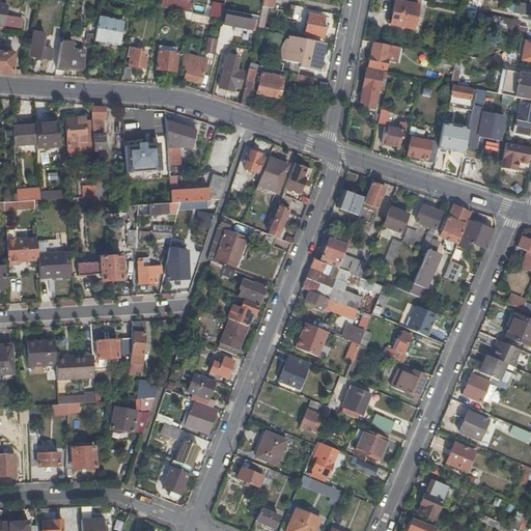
[(262,0),(261,8),(272,10),(274,0),(262,0)]
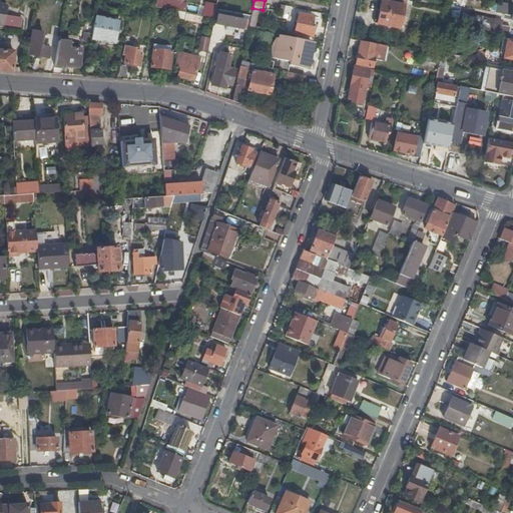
[(404,6),(381,2),(376,24),(399,29),(404,6)]
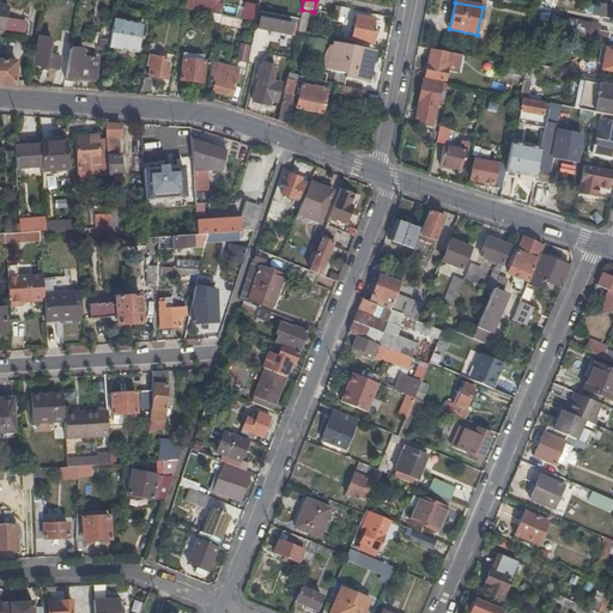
[(346,20),(349,10),(340,7),(338,17),(338,19),(346,20)]
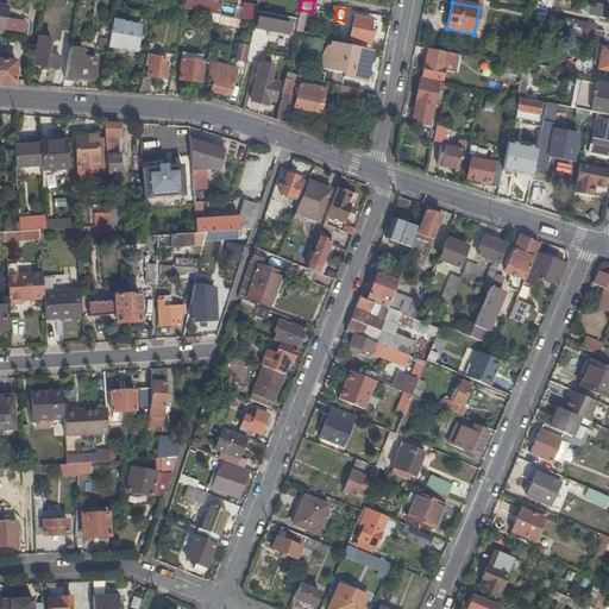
[(370,20),(353,17),(349,39),(370,44),(372,31),(369,31),(370,20)]
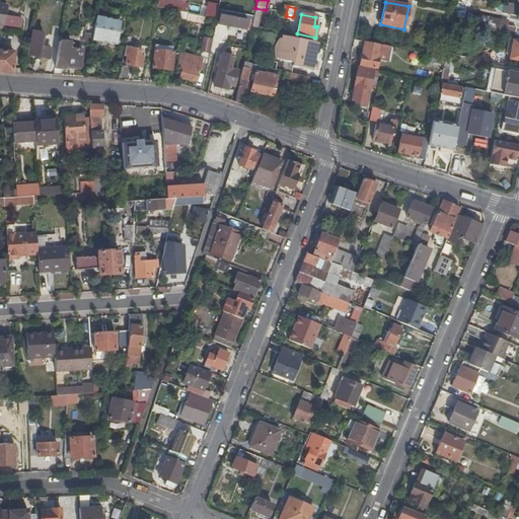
[(498,27),(498,16),(466,14),(465,25),(498,27)]
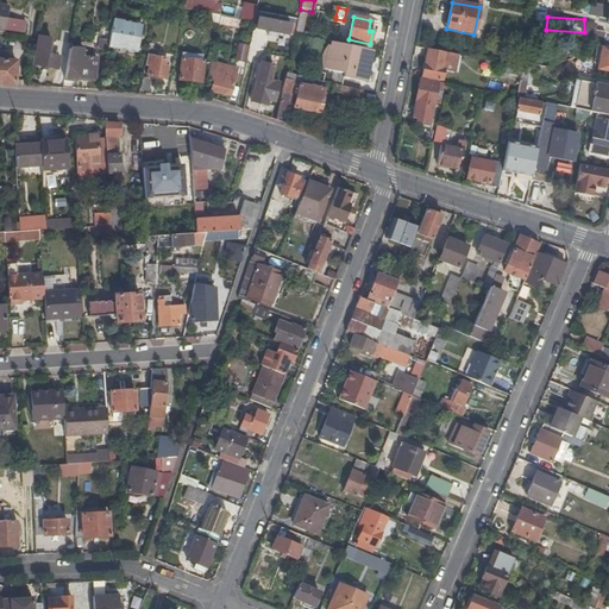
[(294,25),(258,18),(256,29),(292,36),(294,25)]
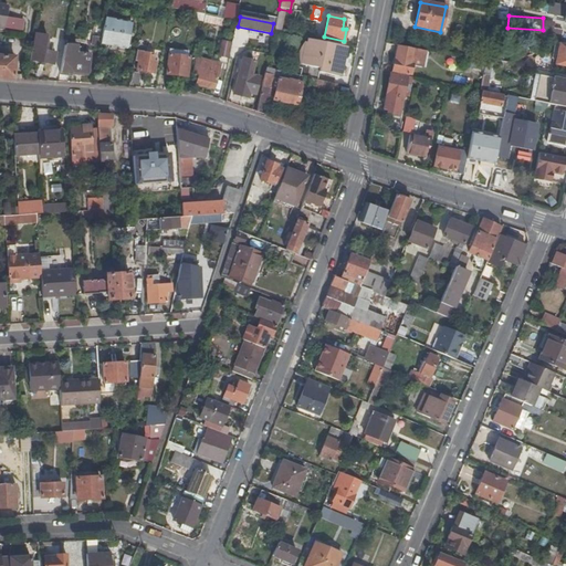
[(116,21),(105,19),(102,38),(101,43),(128,49),(133,24),(115,22),(116,21)]
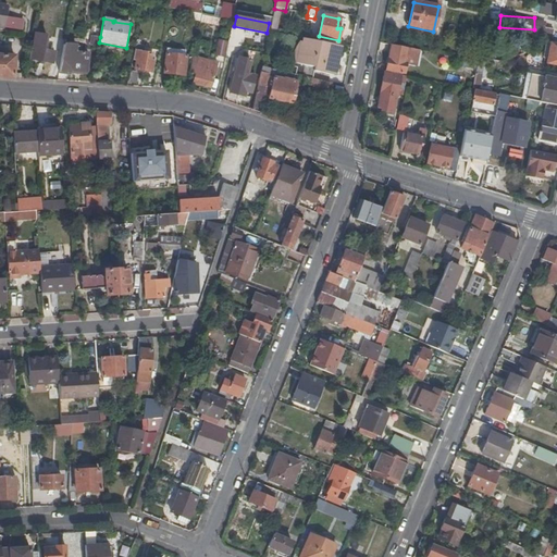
[(535,35),(551,38),(552,31),(544,28),(544,24),(537,22),(535,35)]
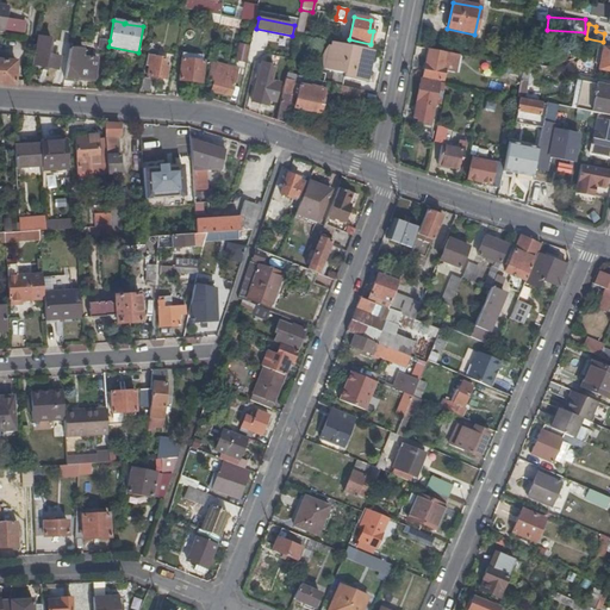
[(36,37),(33,48),(36,48),(33,66),(57,70),(60,57),(49,56),(50,50),(45,50),(48,39),(36,37)]
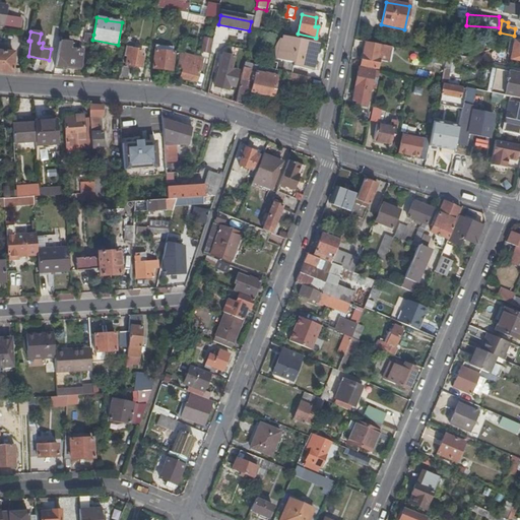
[(84,42),(91,43),(92,40),(93,35),(85,34),(84,42)]
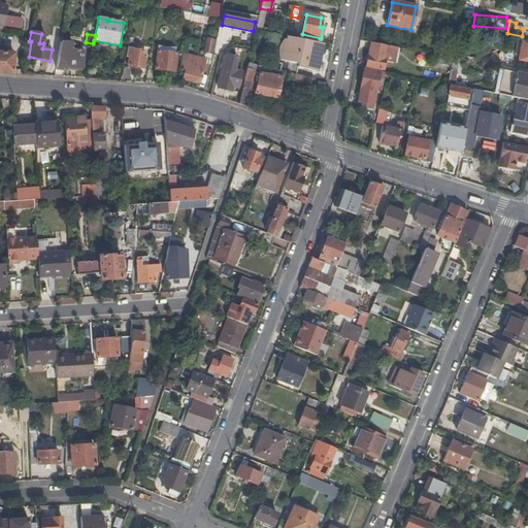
[(212,54),(216,40),(207,38),(204,52),(212,54)]
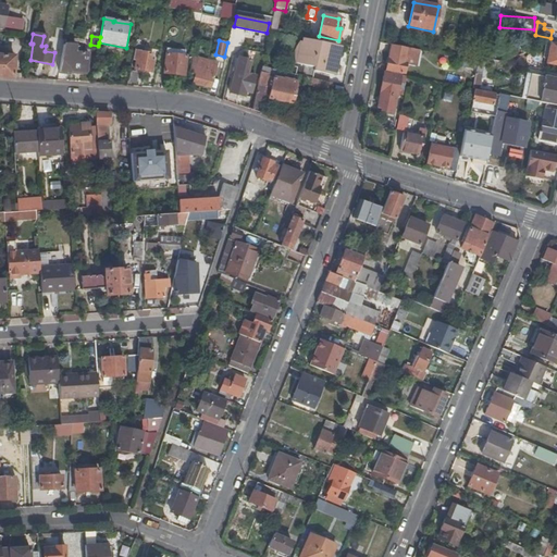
[(256,44),(244,41),(242,49),(254,52),(256,44)]
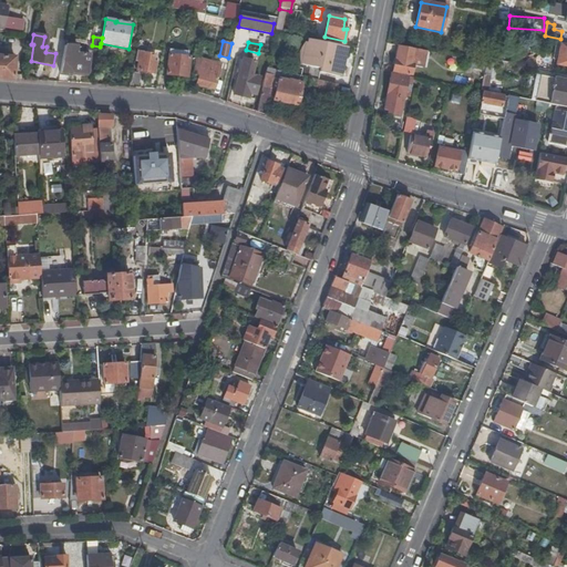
[(566,45),(559,44),(557,60),(556,65),(566,66),(566,45)]
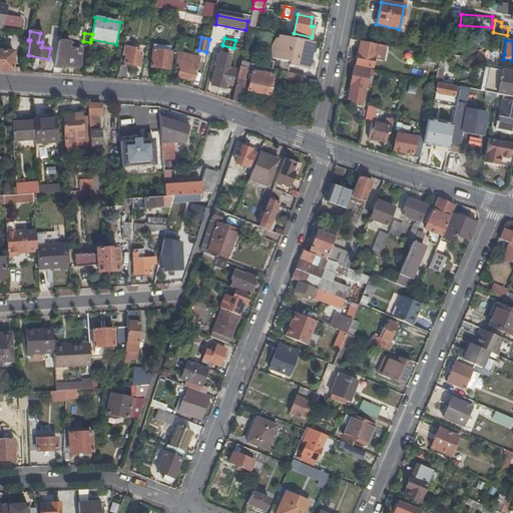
[(70,43),(59,42),(54,67),(62,68),(63,65),(80,67),(81,50),(69,49),(70,43)]
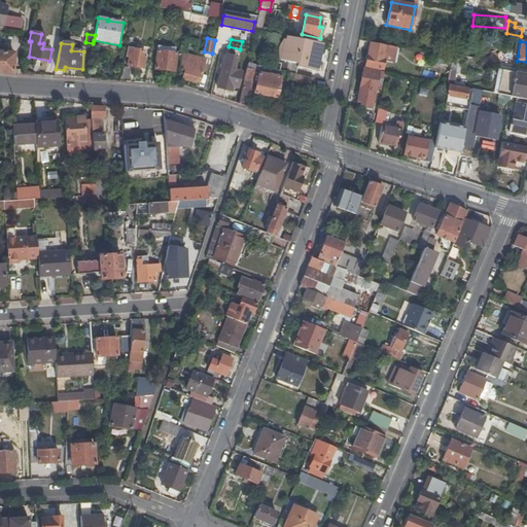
[(382,69),(387,46),(371,43),(365,67),(382,69)]
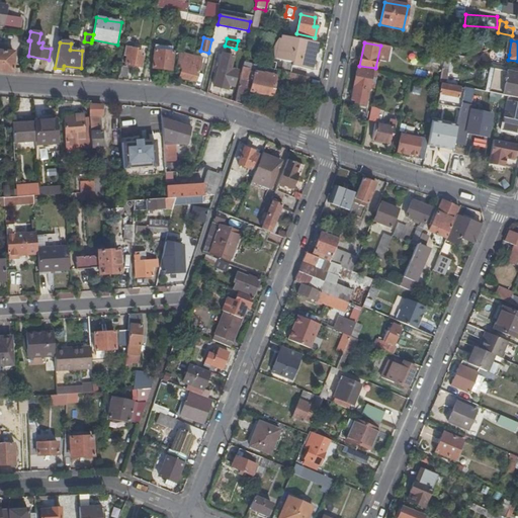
[(314,47),(296,44),(292,62),(310,65),(314,47)]
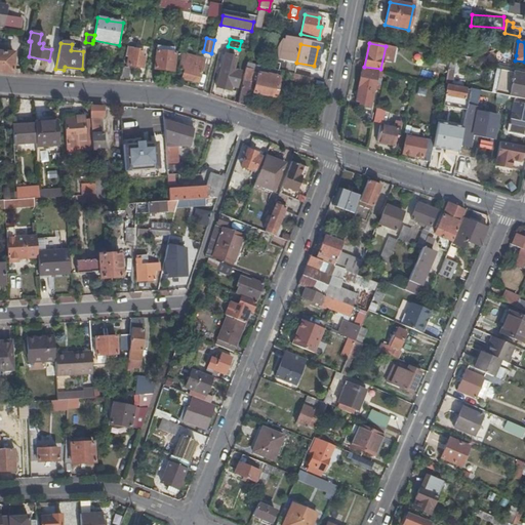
[(132,48),(127,47),(125,56),(128,57),(126,66),(142,69),(145,58),(142,57),(144,50),(143,52),(132,50),(132,48)]
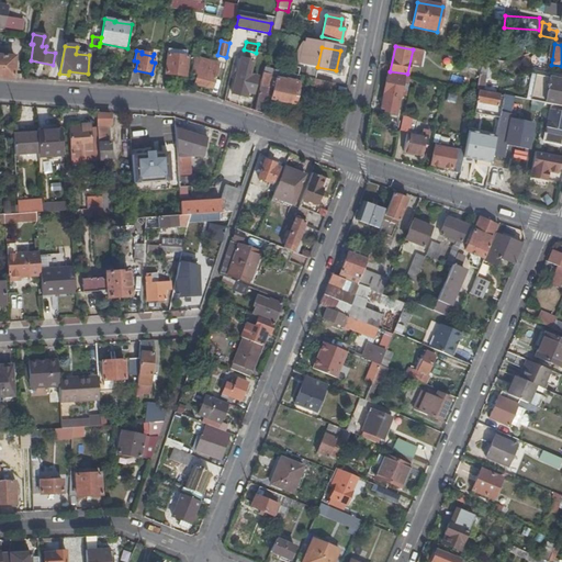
[(188,57),(168,54),(165,75),(186,77),(188,57)]
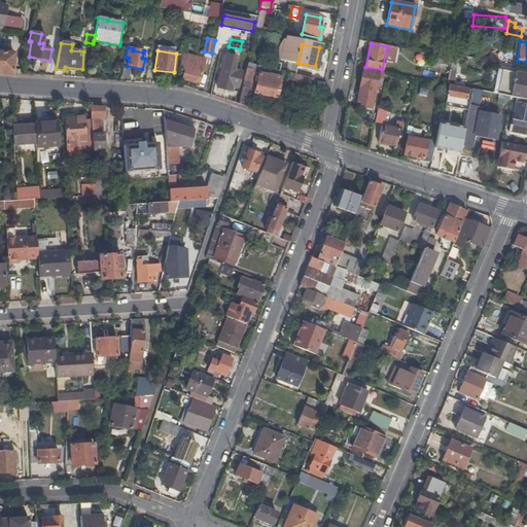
[(0,72),(12,74),(14,55),(0,53),(0,72)]
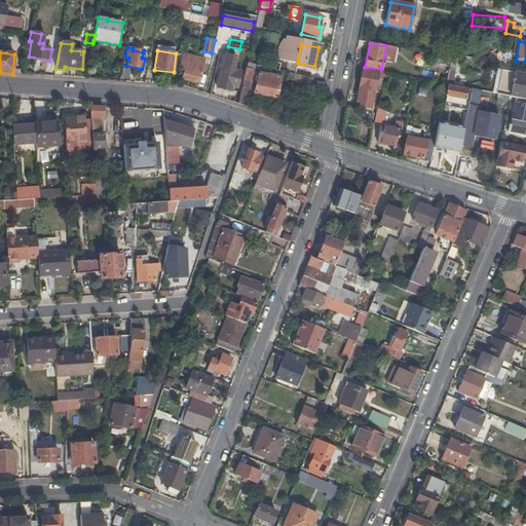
[(179,69),(184,70),(182,78),(199,82),(204,60),(183,53),(179,69)]
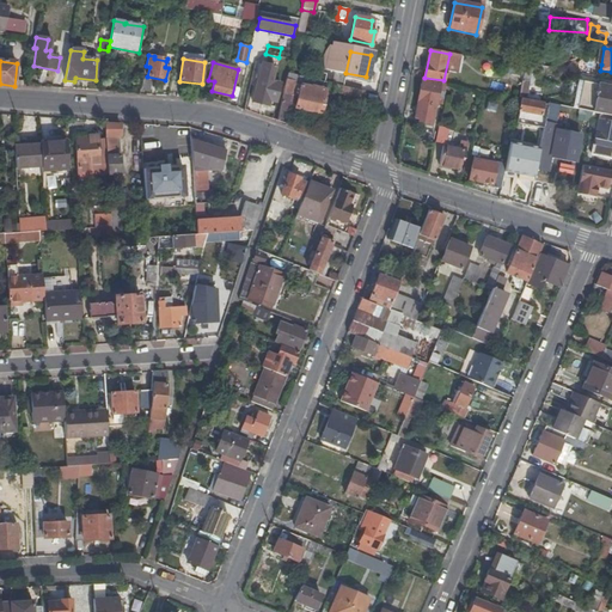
[(254,103),(268,106),(270,101),(273,102),(276,102),(281,85),(271,83),(276,67),(263,63),(254,103)]
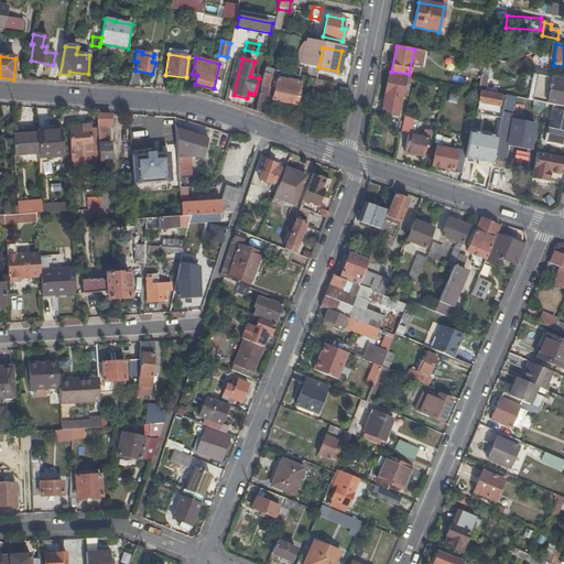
[(256,112),(264,116),(267,101),(272,102),(272,100),(295,106),(302,76),(264,68),(256,112)]
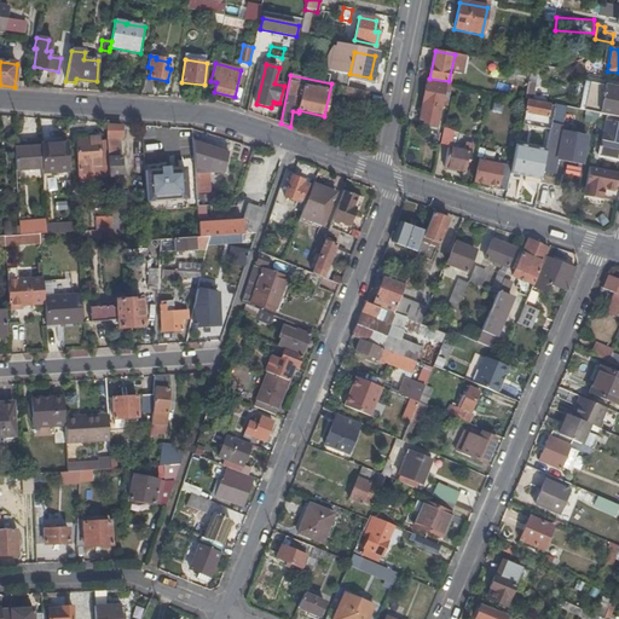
[(422,104),(440,108),(445,85),(427,81),(422,104)]
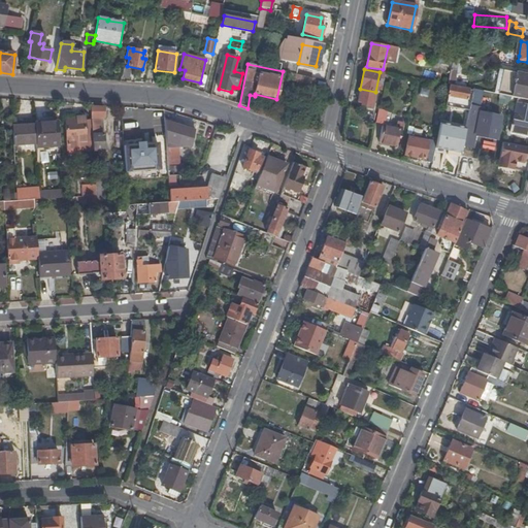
[(312,86),(314,78),(289,72),(287,80),(312,86)]
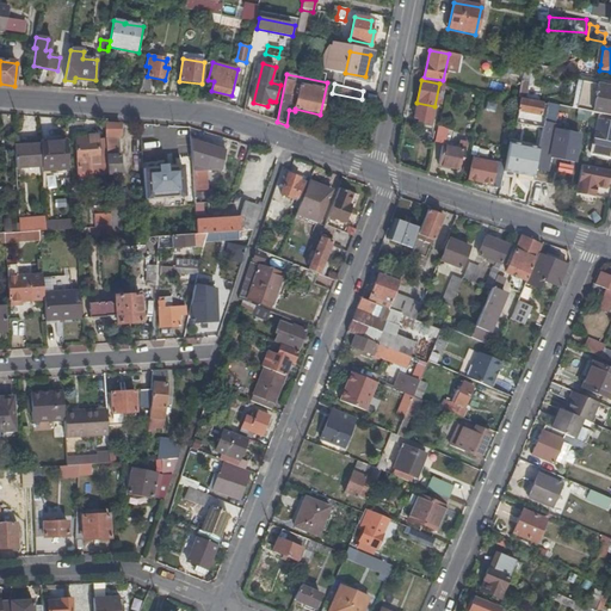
[(584,100),(581,111),(592,112),(599,113),(610,116),(610,87),(598,85),(594,103),(584,100)]
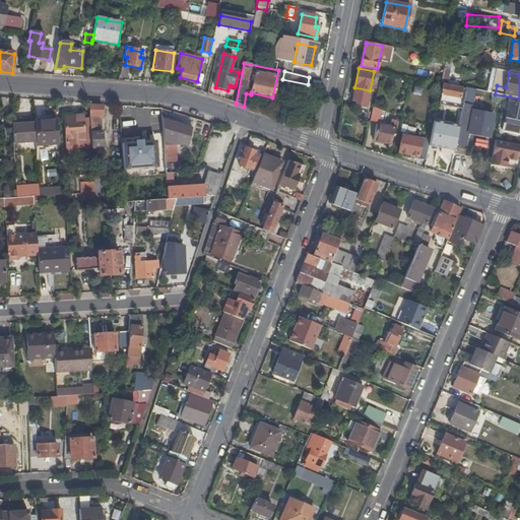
[(462,88),(443,85),(440,98),(443,99),(443,95),(460,99),(462,88)]
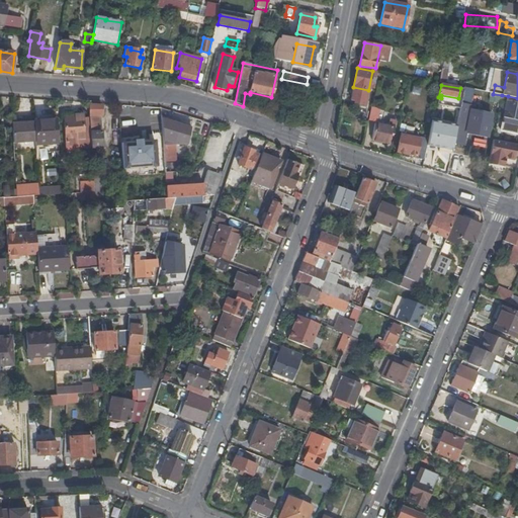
[(361,102),(360,105),(365,106),(368,90),(353,87),(351,100),(354,101),(361,102)]
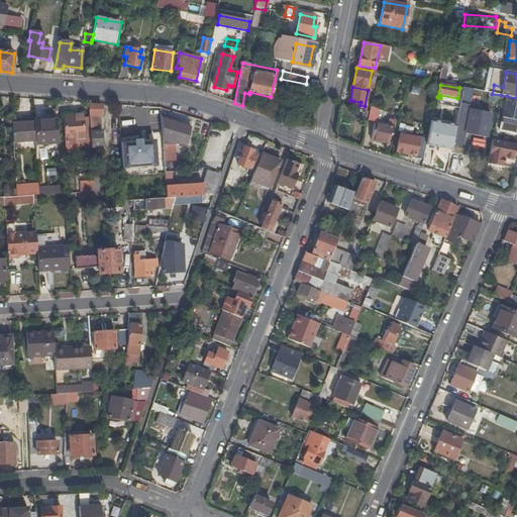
[(471,90),(463,88),(460,101),(459,105),(468,106),(471,90)]
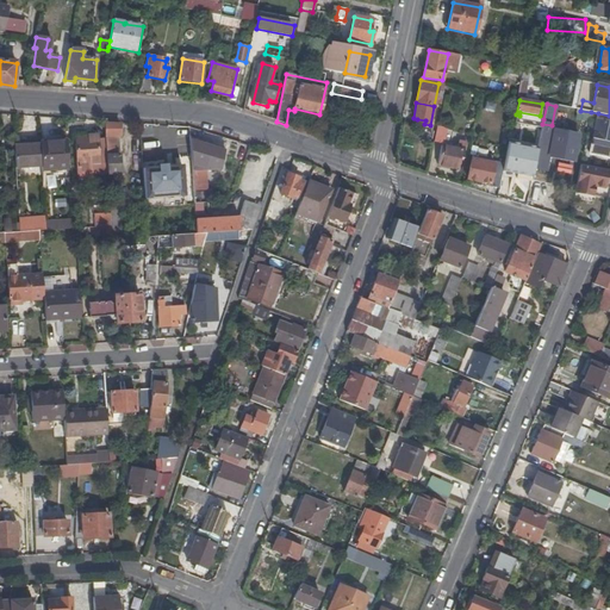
[(609,116),(598,113),(590,155),(609,159),(609,157),(609,116)]
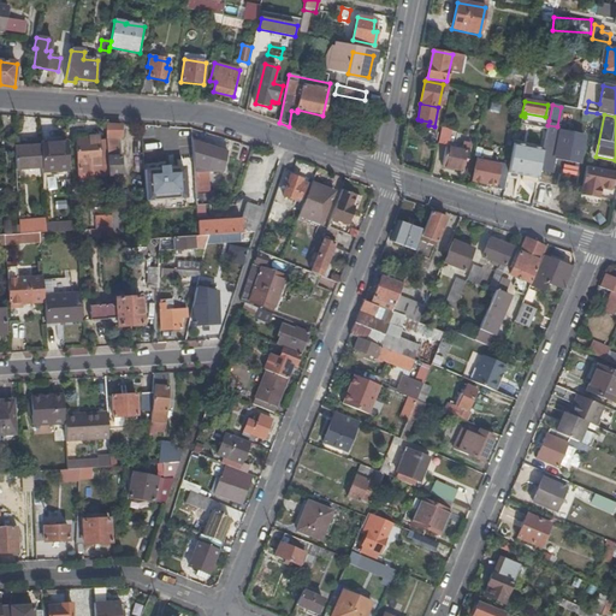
[(548,125),(549,120),(540,118),(539,129),(546,131),(548,125)]
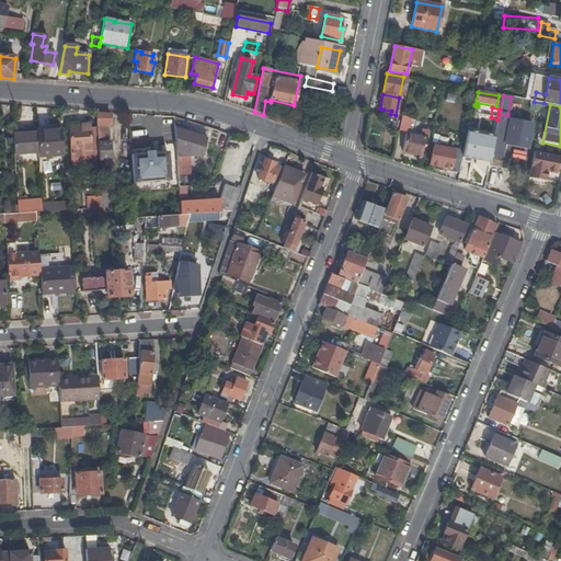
[(110,113),(94,112),(95,125),(96,149),(102,149),(103,156),(112,155),(111,139),(109,139),(107,122),(111,122),(110,113)]
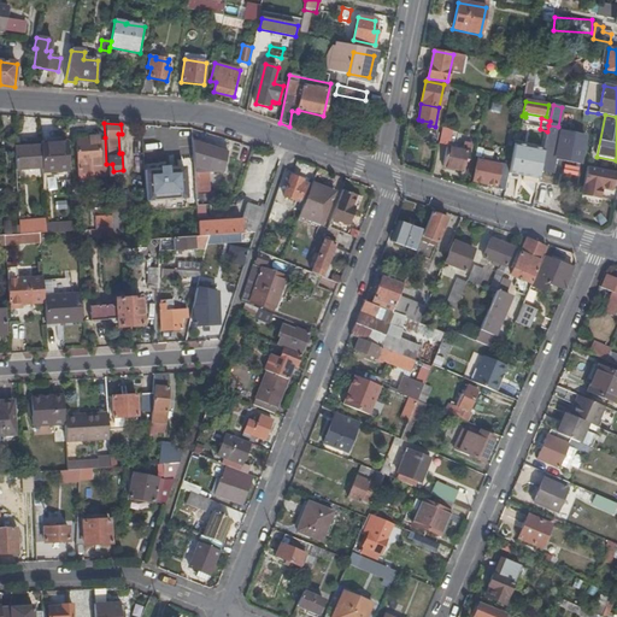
[(558,127),(548,125),(547,131),(542,156),(556,158),(560,133),(560,128),(558,127)]
